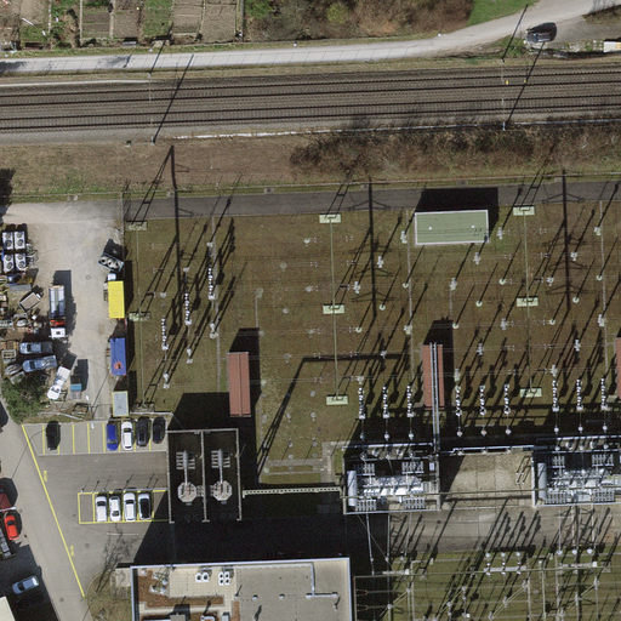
[(488,211),(416,214),(417,245),(489,241),(488,211)]
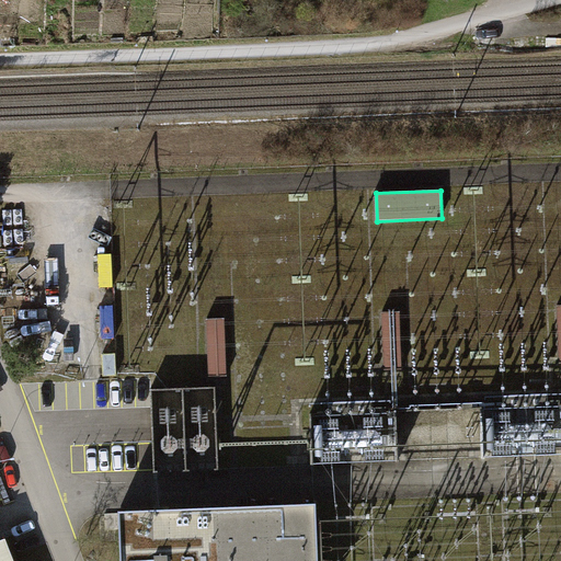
[(31,202),(0,203),(0,268),(1,284),(34,283),(31,202)]
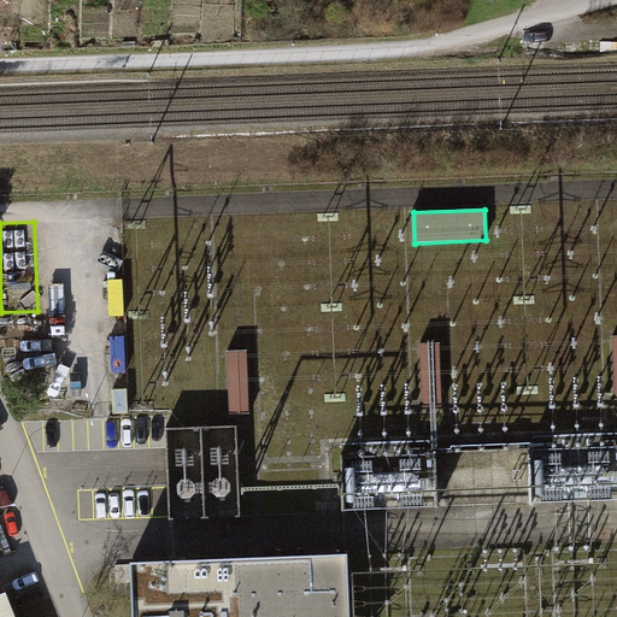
[(442,342),(421,344),(424,407),(445,406),(442,342)]
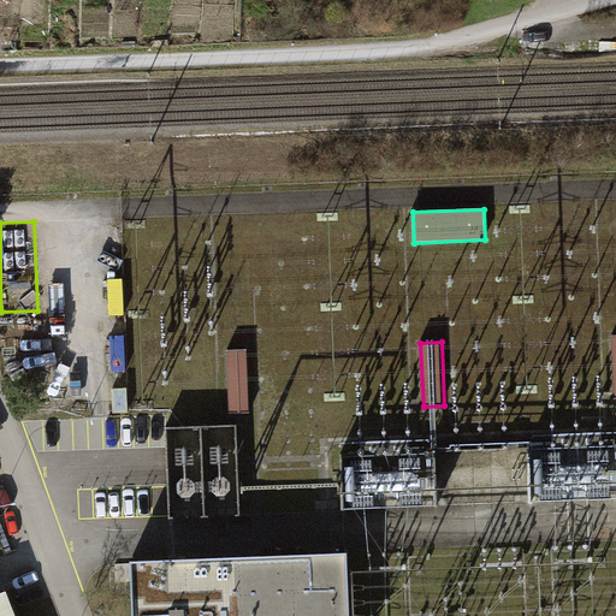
[(248,349),(227,349),(229,414),(249,414),(248,349)]
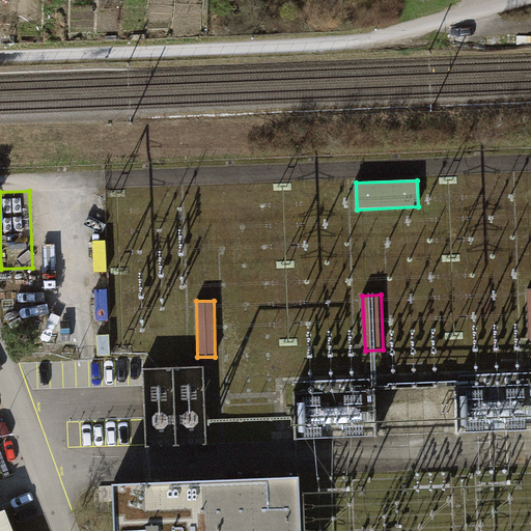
[(112,358),(115,447),(145,445),(142,357),(112,358)]
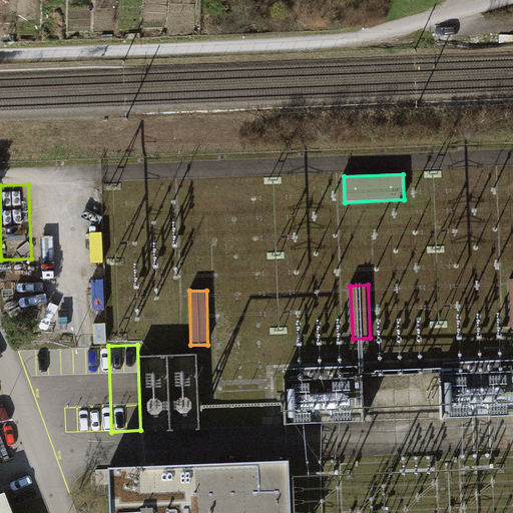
[(290,512),(288,462),(113,469),(110,469),(111,512),(290,512)]
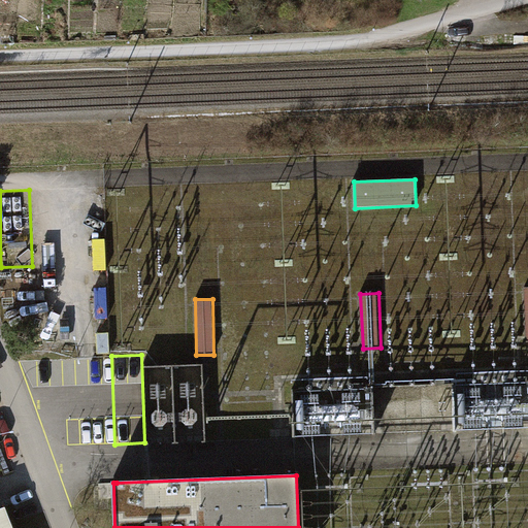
[(0,509),(0,527),(12,527),(5,507),(0,509)]
